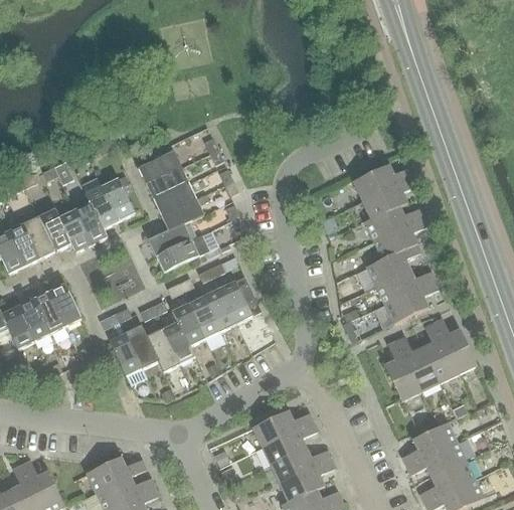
[(204,140),(209,151),(218,147),(213,136),(204,140)]
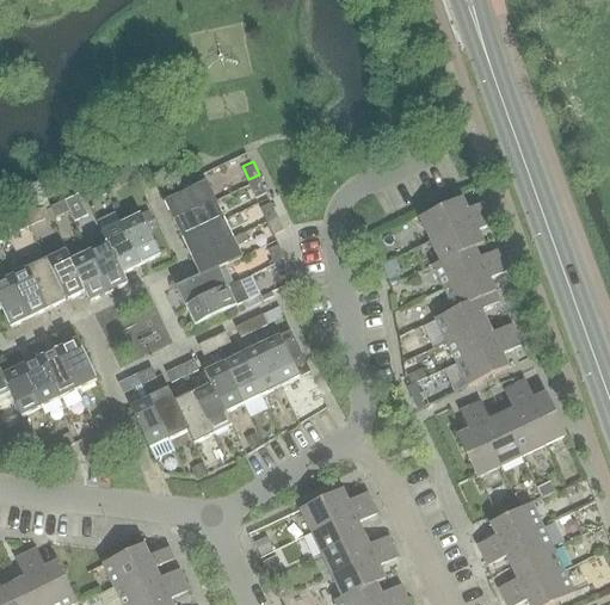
[(118,178),(114,167),(99,174),(105,184),(118,178)]
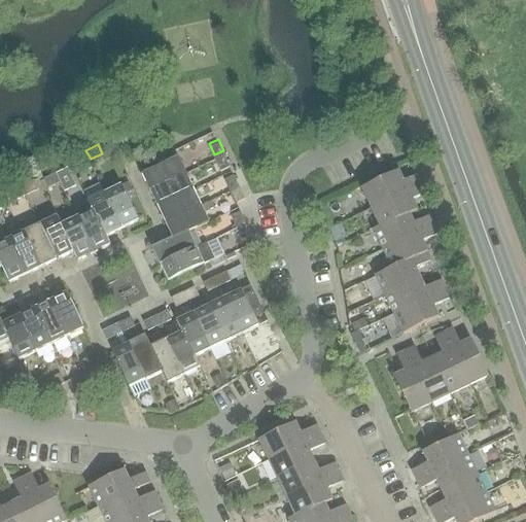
[(85,150),(74,155),(78,165),(91,159),(85,150)]
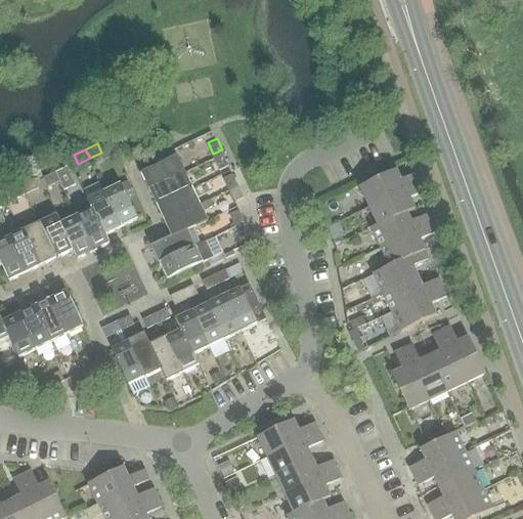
[(219,166),(228,161),(222,149),(213,154),(219,166)]
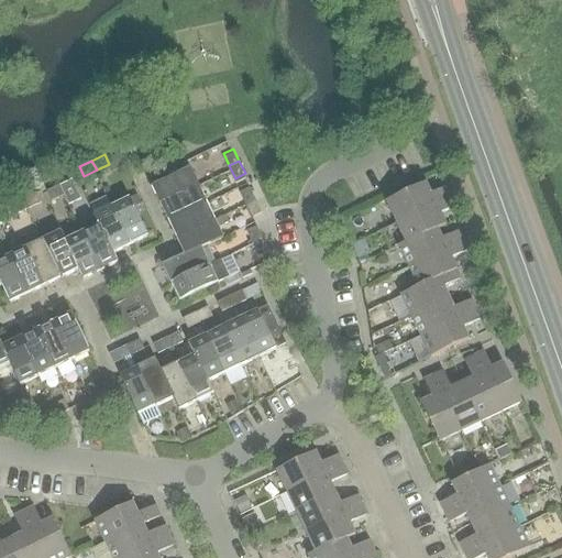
[(158,200),(197,182),(189,164),(150,183),(158,200)]
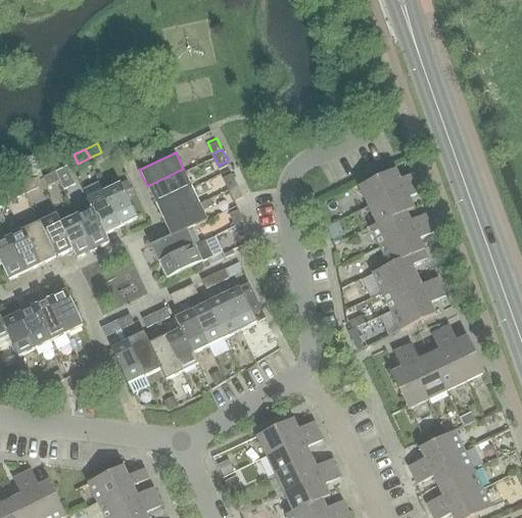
[(59,176),(70,171),(66,161),(54,168),(59,176)]
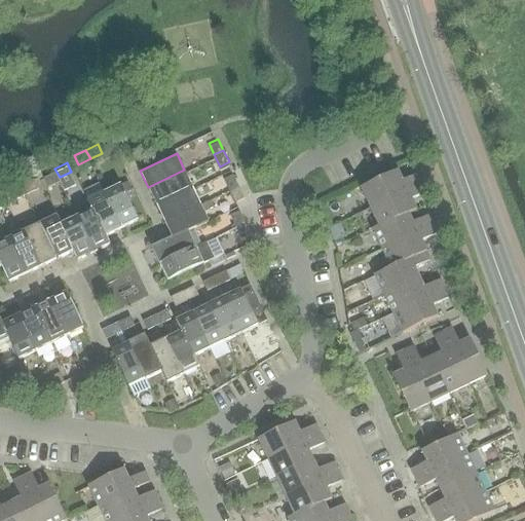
[(370,202),(422,177),(418,169),(403,176),(398,165),(361,183),(370,202)]
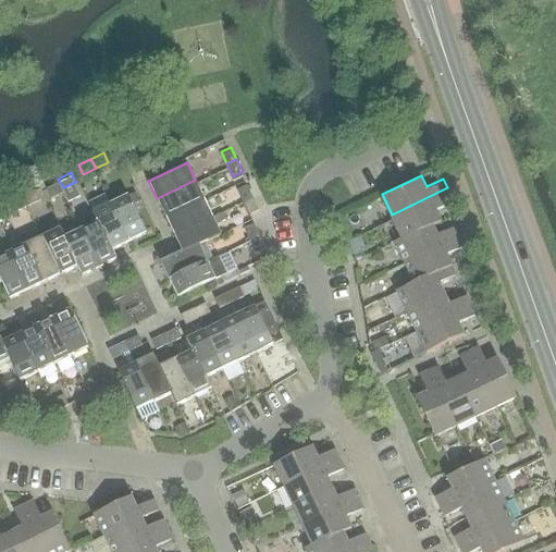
[(58,179),(46,184),(50,194),(63,187),(58,179)]
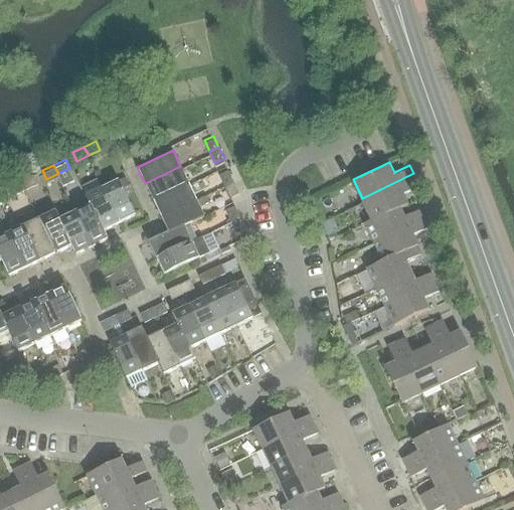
[(145,183),(153,199),(188,181),(180,166),(145,183)]
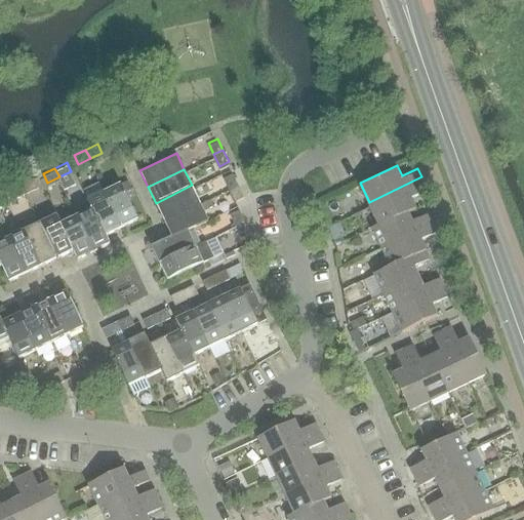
[(224,174),(229,186),(238,182),(233,170),(224,174)]
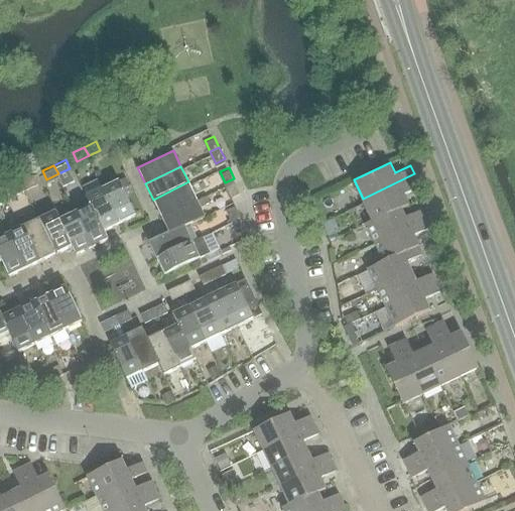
[(36,180),(34,174),(32,171),(21,177),(25,185),(36,180)]
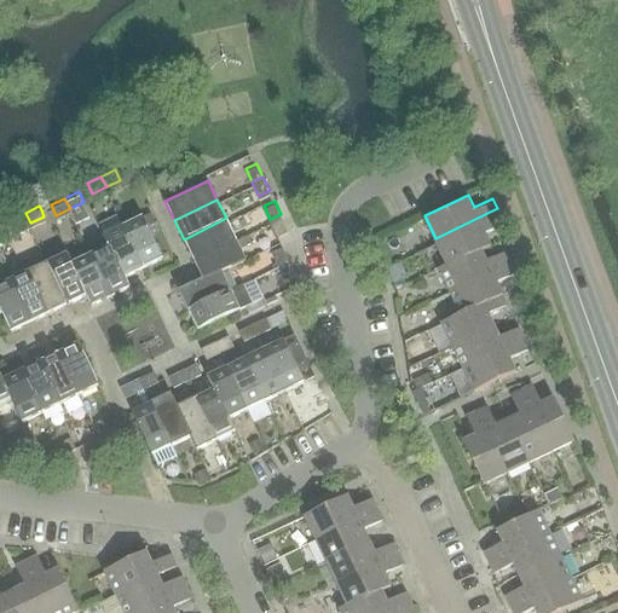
[(484,229),(494,224),(503,219),(497,208),(435,238),(446,260),(489,240),(484,229)]
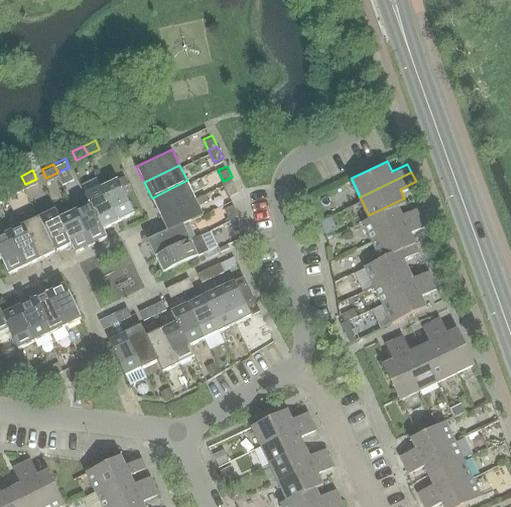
[(25,184),(21,176),(10,181),(14,190),(25,184)]
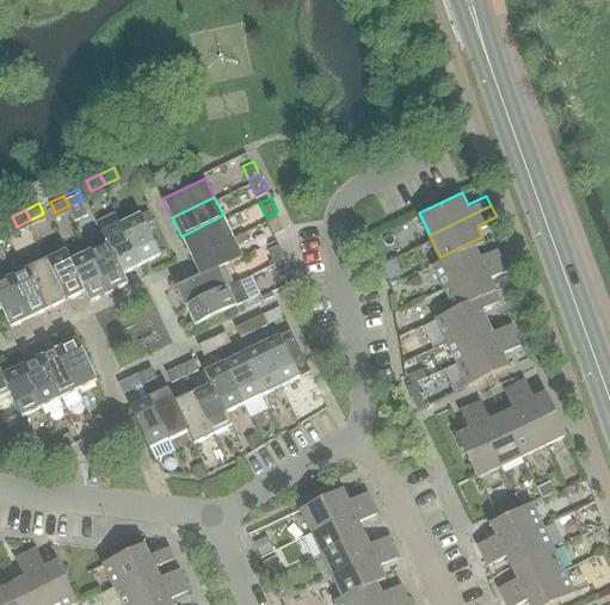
[(139,210),(119,218),(141,261),(159,252),(139,210)]
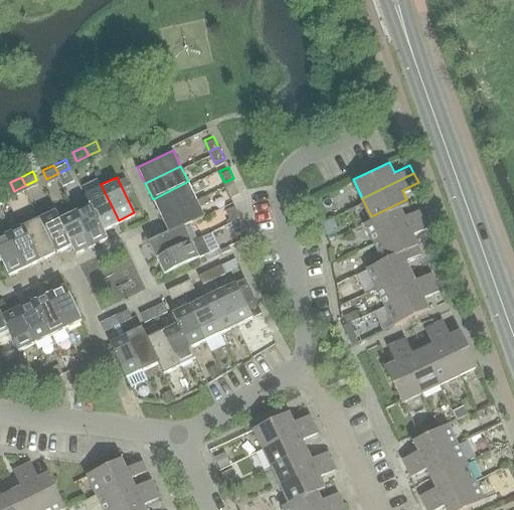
[(224,182),(230,194),(239,189),(233,178),(224,182)]
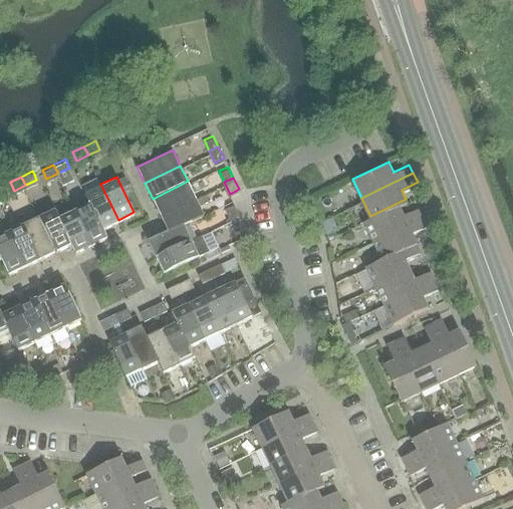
[(196,197),(188,181),(153,199),(160,214),(196,197)]
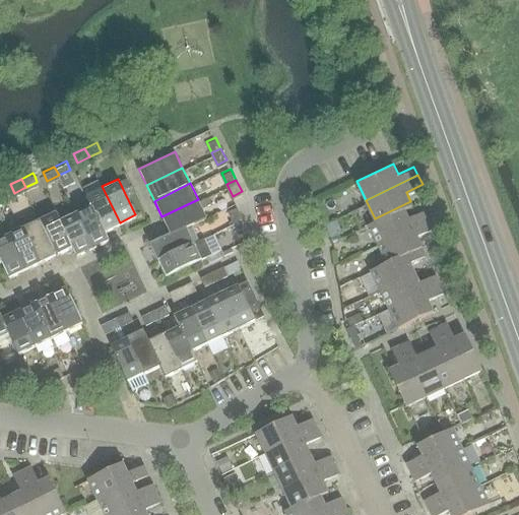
[(85,195),(89,203),(90,202),(104,231),(120,222),(102,186),(85,195)]
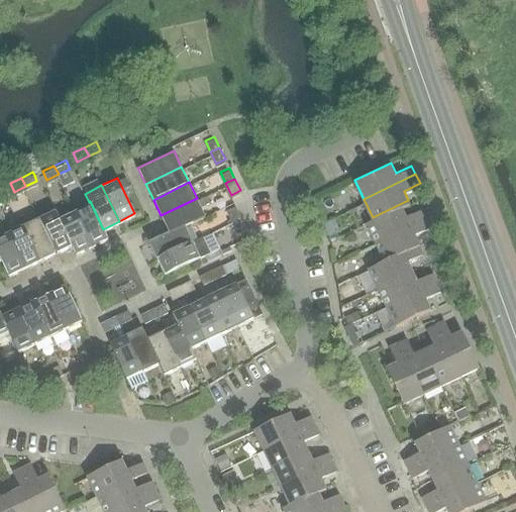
[(161,215),(168,230),(169,231),(184,223),(204,214),(197,198),(161,215)]
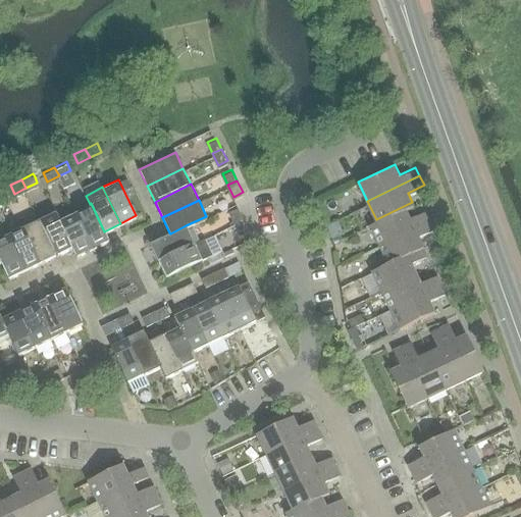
[(378,242),(429,217),(425,208),(409,216),(405,207),(413,203),(412,202),(376,219),(369,222),(378,242)]
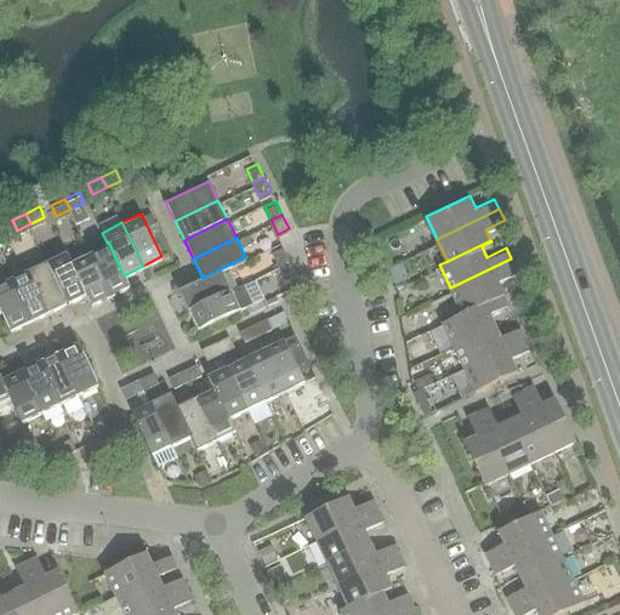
[(129,285),(124,275),(108,241),(107,243),(89,251),(109,294),(129,285)]
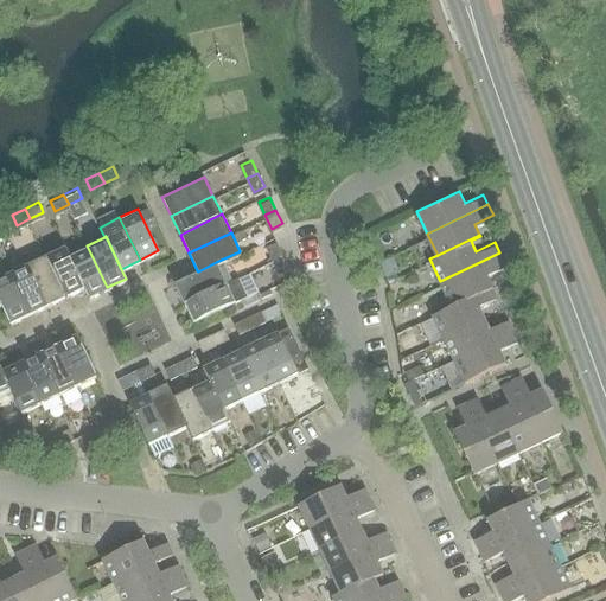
[(267,243),(273,257),(284,251),(276,238),(267,243)]
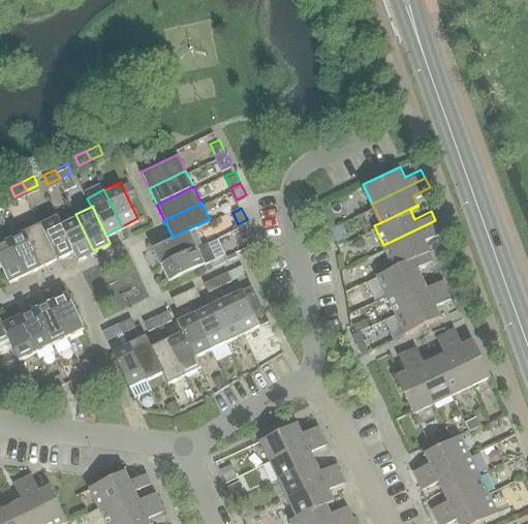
[(72,249),(60,221),(55,213),(39,220),(57,257),(71,250),(72,249)]
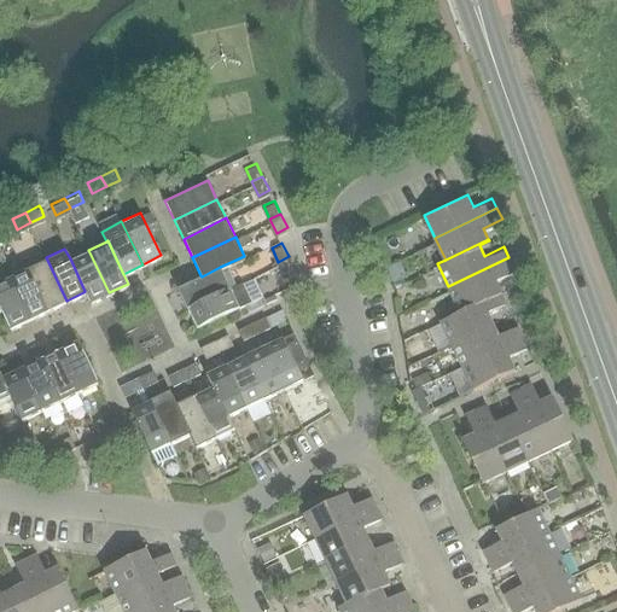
[(109,292),(88,250),(70,258),(85,291),(83,292),(89,302),(109,292)]
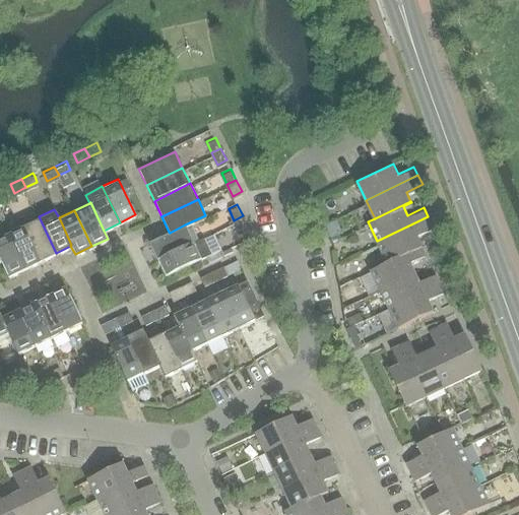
[(240,232),(248,228),(243,215),(234,220),(240,232)]
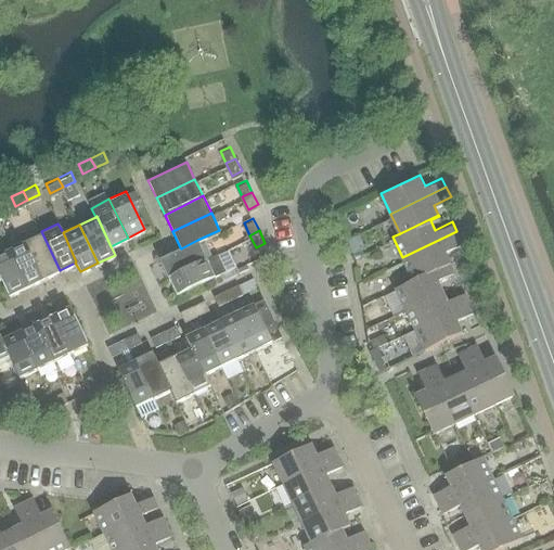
[(60,270),(41,231),(24,240),(42,278),(60,270)]
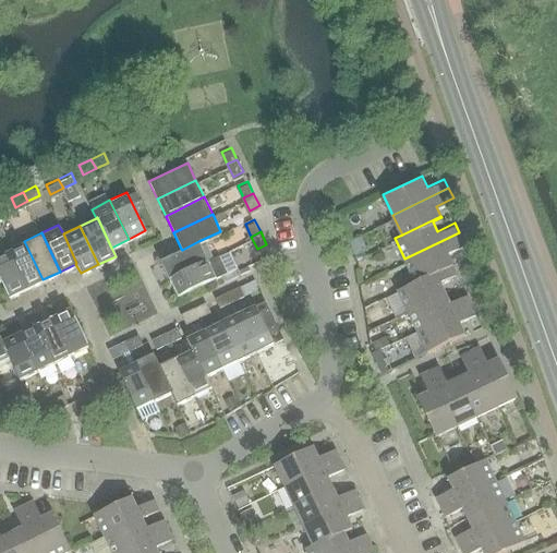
[(447,250),(464,242),(459,232),(404,259),(414,278),(452,261),(447,250)]
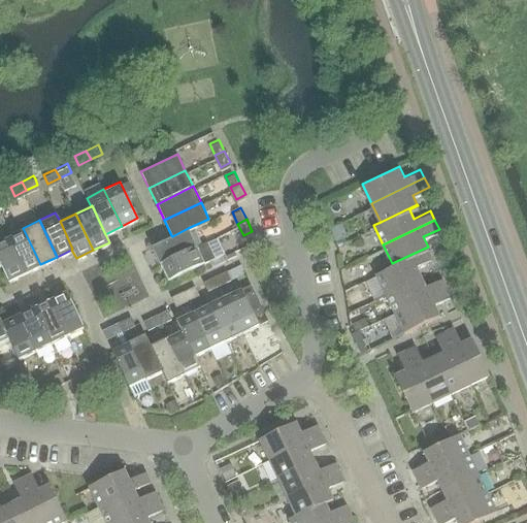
[(40,264),(23,228),(6,236),(24,272),(40,264)]
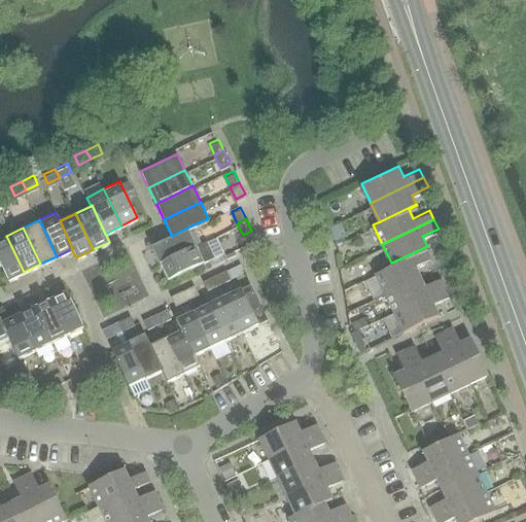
[(150,245),(159,262),(196,244),(187,228),(172,236),(171,235),(150,245)]
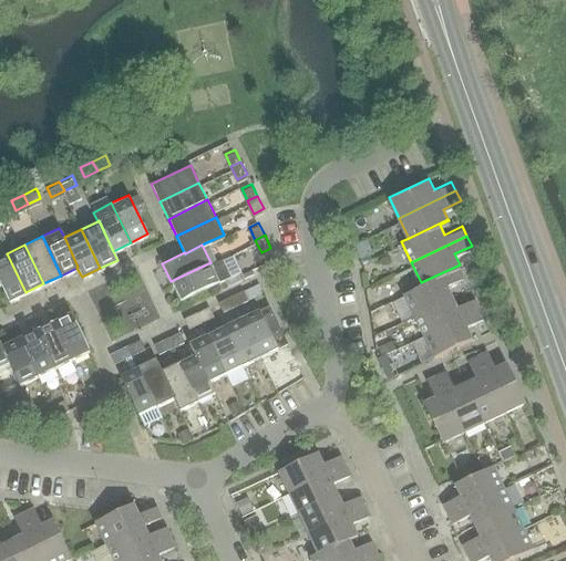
[(26,292),(7,253),(0,257),(0,282),(9,301),(26,292)]
